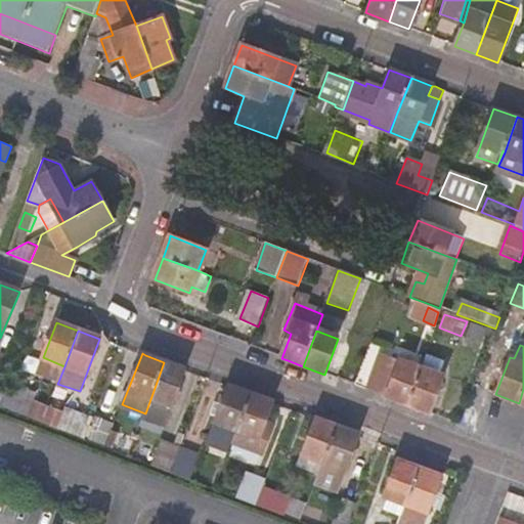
[(409,406),(423,370),(399,361),(381,354),(366,390),(382,396),(409,406)]
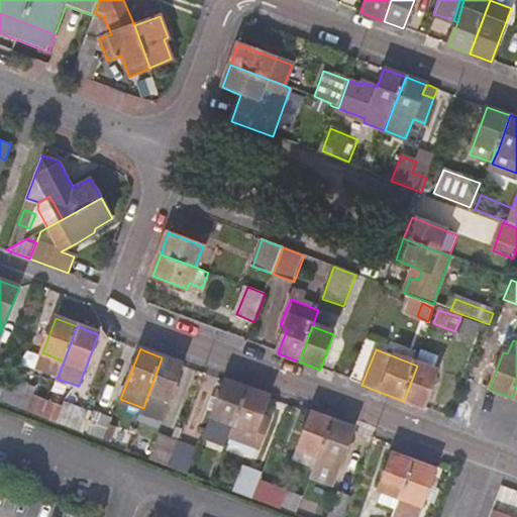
[(64,362),(42,352),(35,369),(58,377),(64,362)]
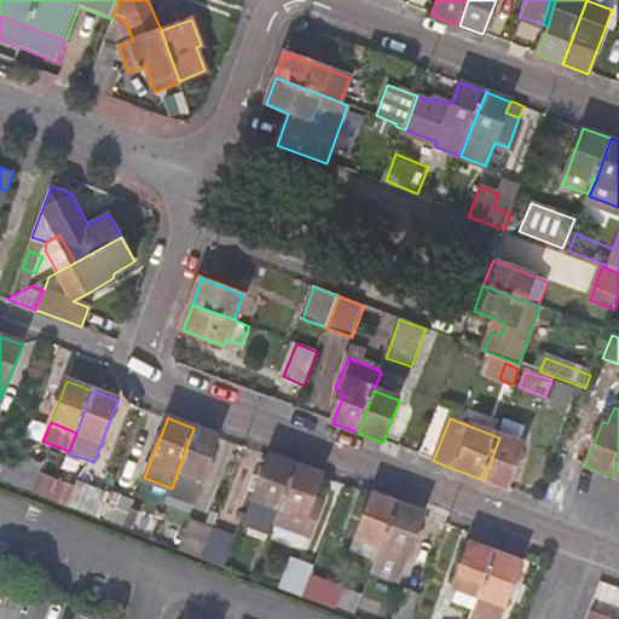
[(192,505),(219,437),(194,428),(172,489),(168,496),(192,505)]
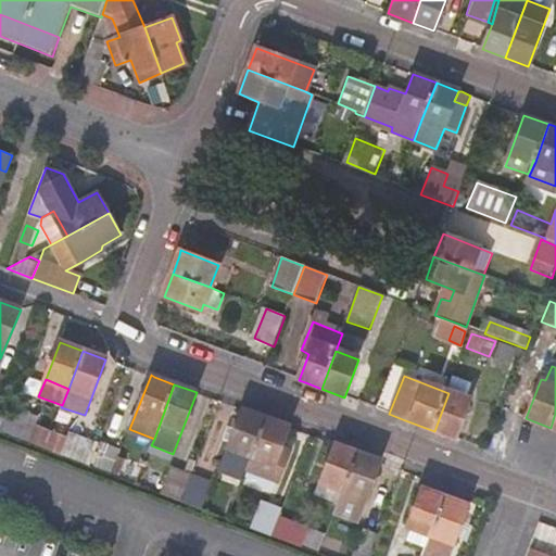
[(468,402),(449,393),(434,431),(455,439),(468,402)]
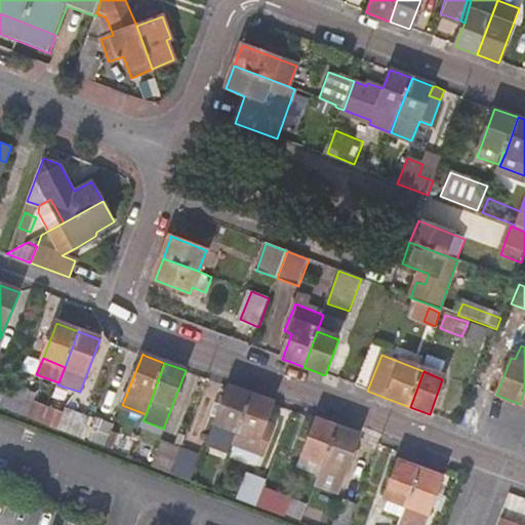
[(234,442),(251,395),(228,387),(220,404),(216,416),(214,421),(206,444),(230,453),(234,442)]
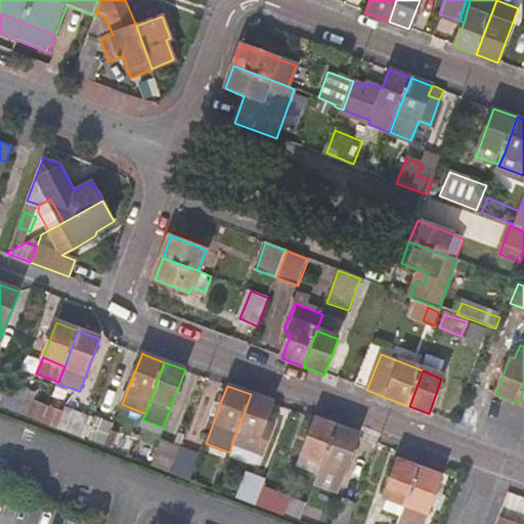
[(264,420),(270,401),(264,399),(251,394),(233,441),(260,450),(271,422),(264,420)]
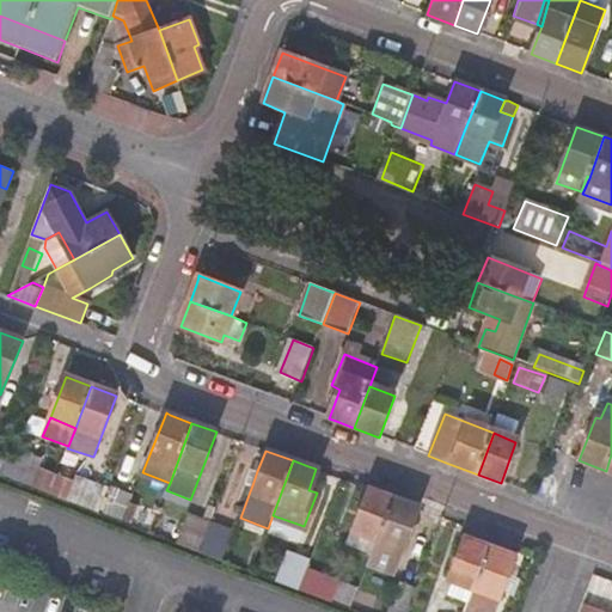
[(252,485),(257,471),(250,469),(244,483),(252,485)]
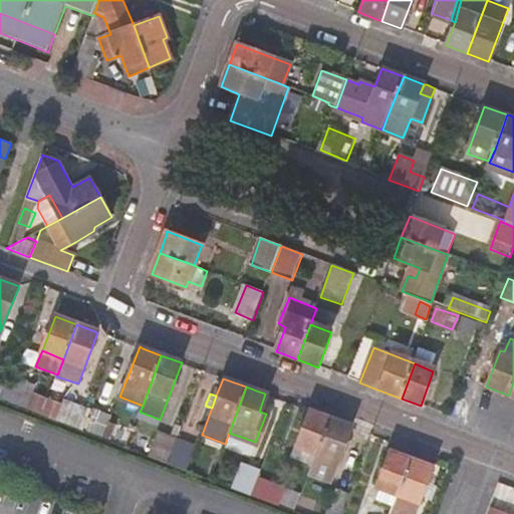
[(29,407),(40,411),(44,400),(34,395),(29,407)]
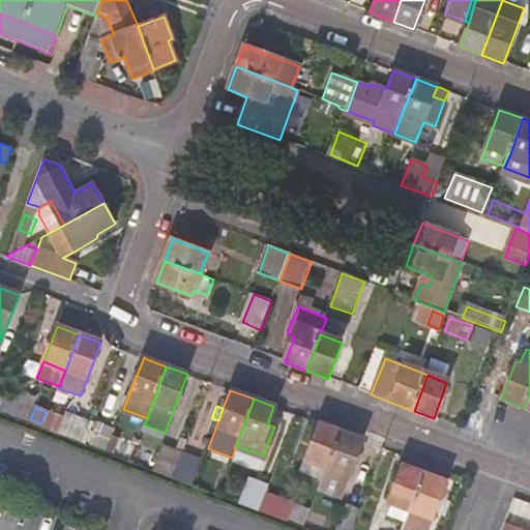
[(68,439),(77,416),(60,409),(51,433),(68,439)]
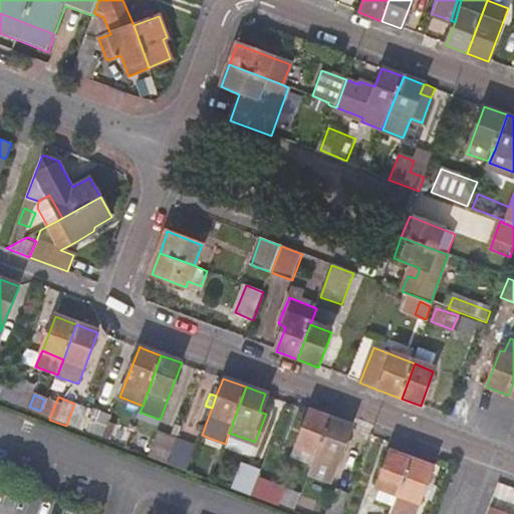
[(84,433),(92,411),(74,404),(66,426),(84,433)]
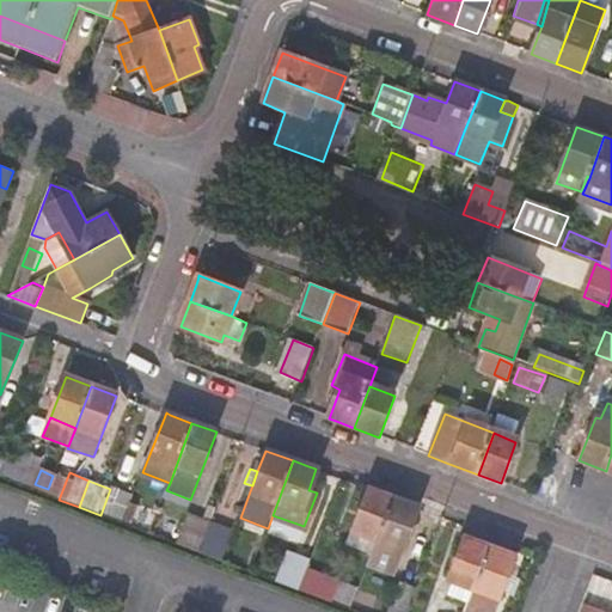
[(130,494),(111,485),(110,489),(101,515),(118,522),(126,506),(130,494)]
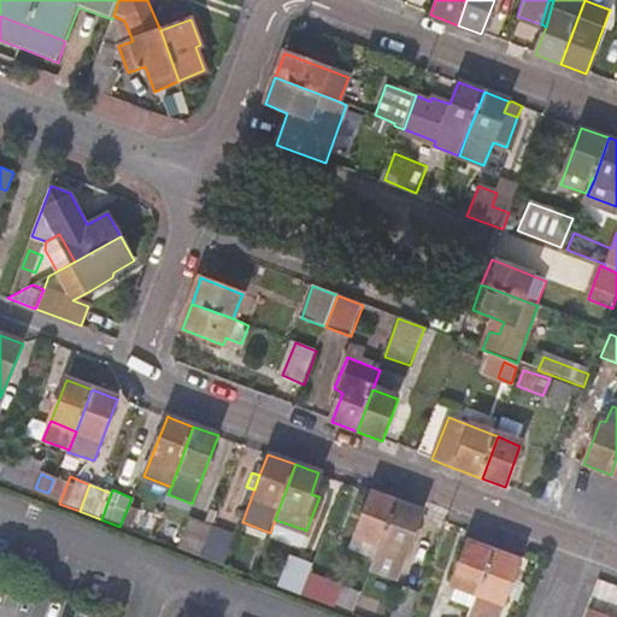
[(376,559),(397,503),(369,492),(350,548),(376,559)]
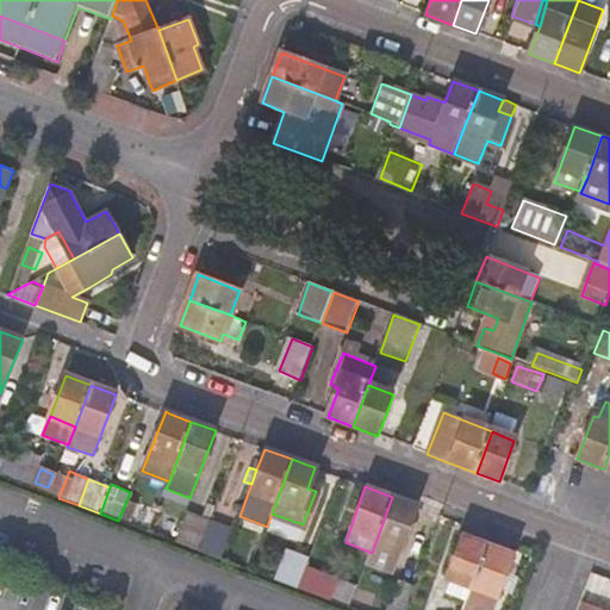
[(391,571),(416,506),(392,497),(372,553),(368,564),(391,571)]
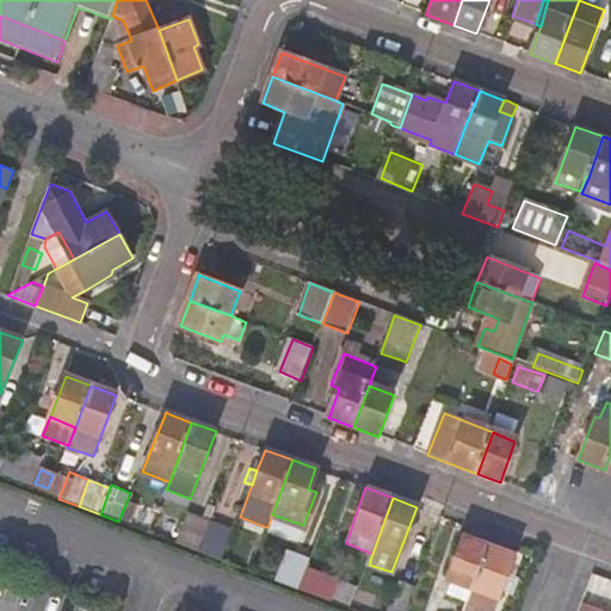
[(125,524),(131,507),(125,505),(118,522),(125,524)]
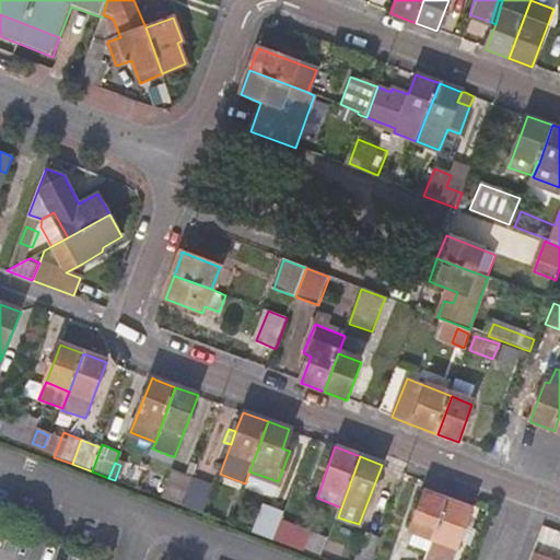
[(174,471),(164,499),(183,505),(193,479),(197,468),(189,466),(186,476),(174,471)]
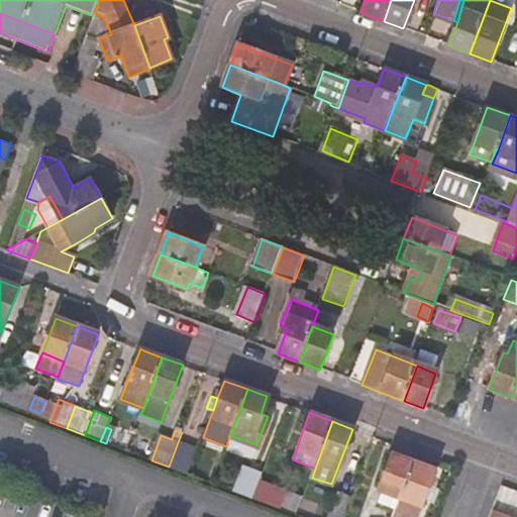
[(198,449),(178,442),(169,467),(189,475),(198,449)]
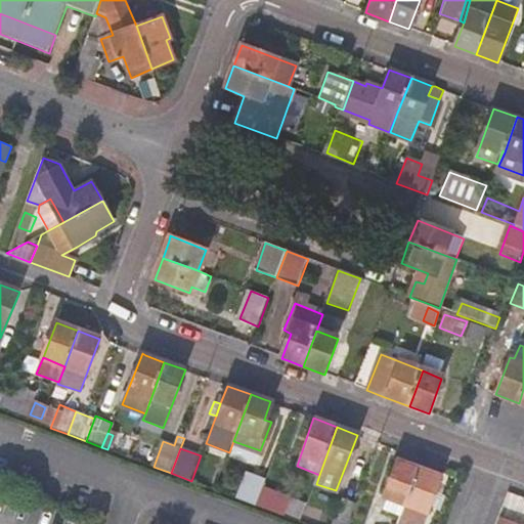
[(406,503),(420,469),(408,465),(397,461),(385,494),(389,495),(406,503)]
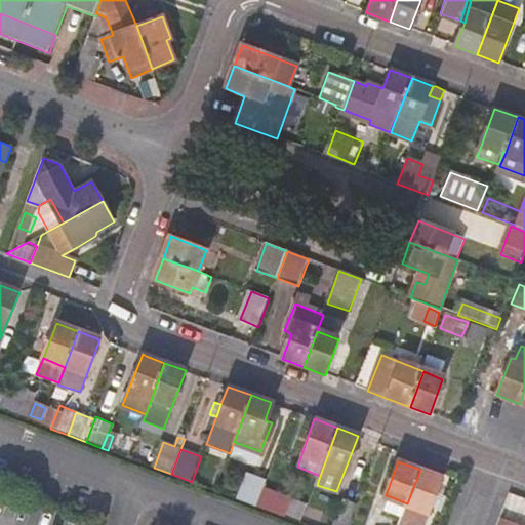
[(400,524),(421,524),(441,476),(440,477),(433,475),(420,470),(407,503),(402,517),(400,524)]
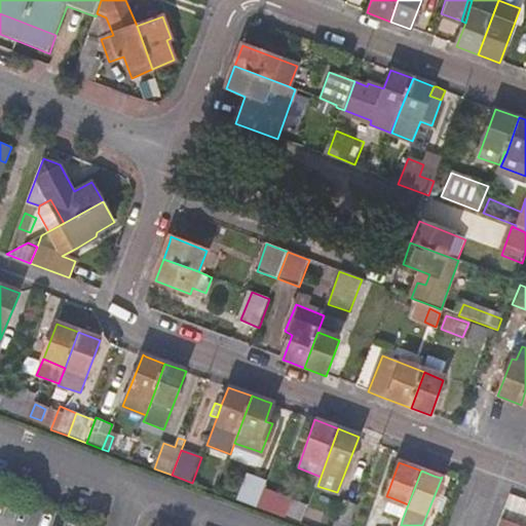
[(249,473),(238,500),(257,506),(267,480),(249,473)]
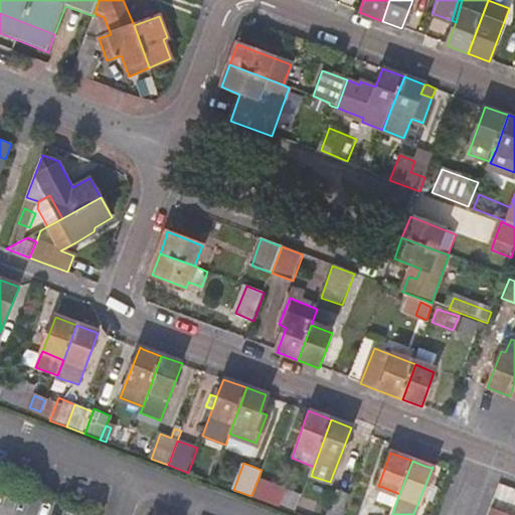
[(399,494),(382,487),(377,500),(394,507),(399,494)]
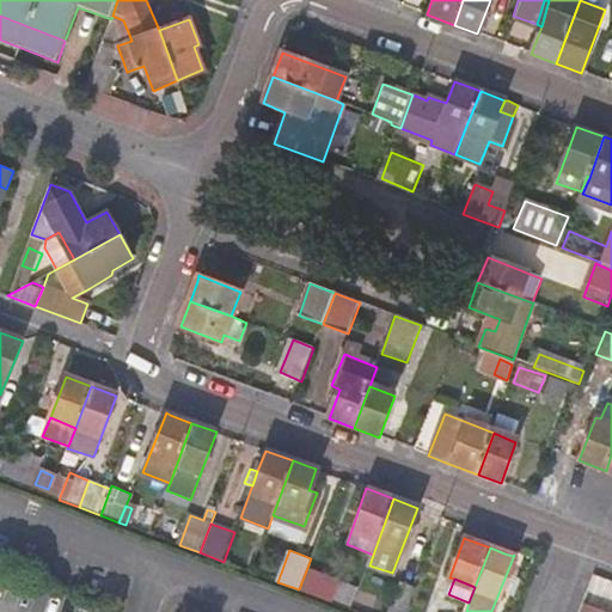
[(337,580),(330,597),(350,604),(357,587),(337,580)]
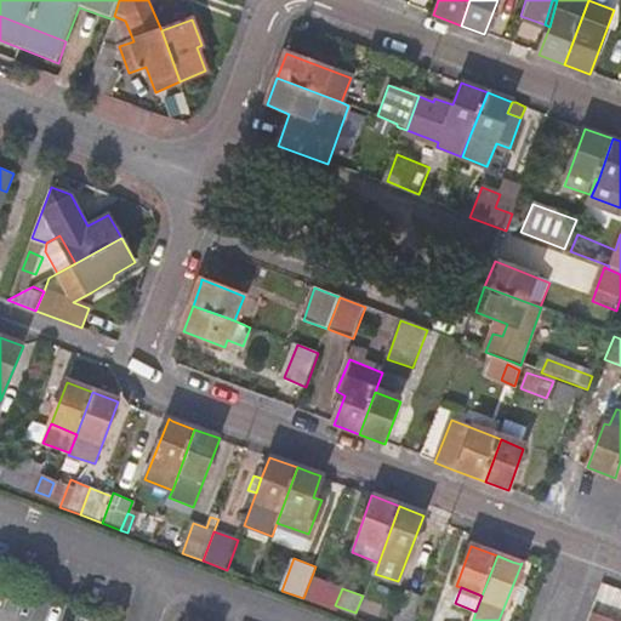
[(412,620),(421,600),(408,594),(397,620),(412,620)]
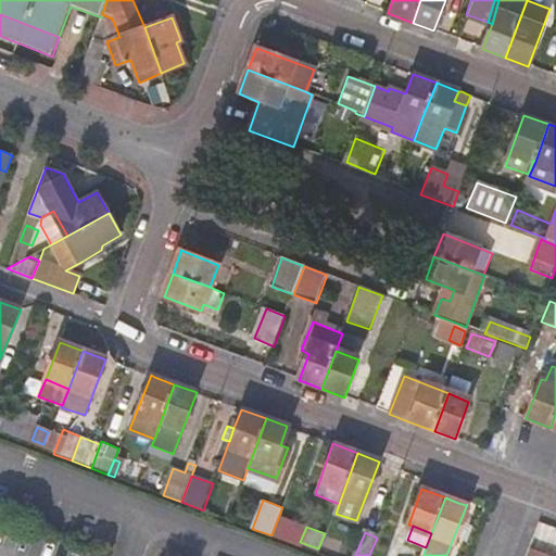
[(331,536),(325,551),(337,555),(342,541),(331,536)]
